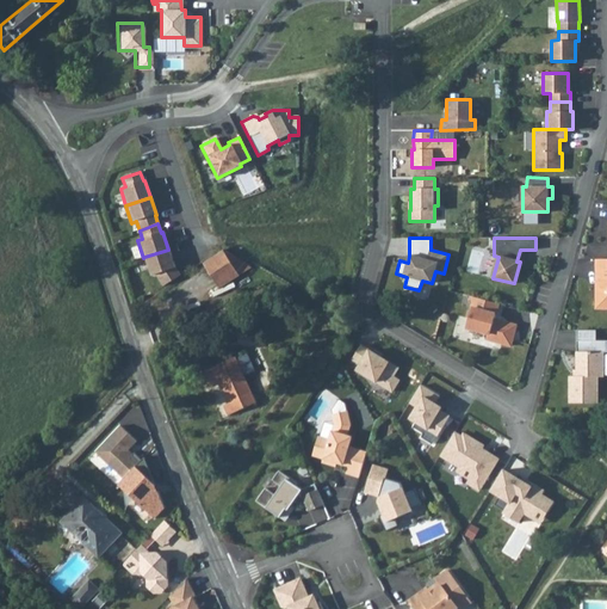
[(168,250),(144,257),(152,276),(155,275),(162,287),(179,276),(174,269),(168,250)]
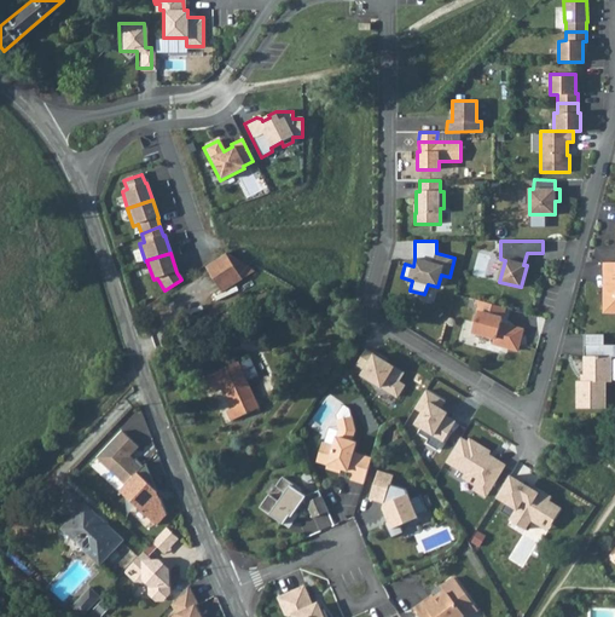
[(227,254),(206,269),(221,294),(256,274),(227,254)]
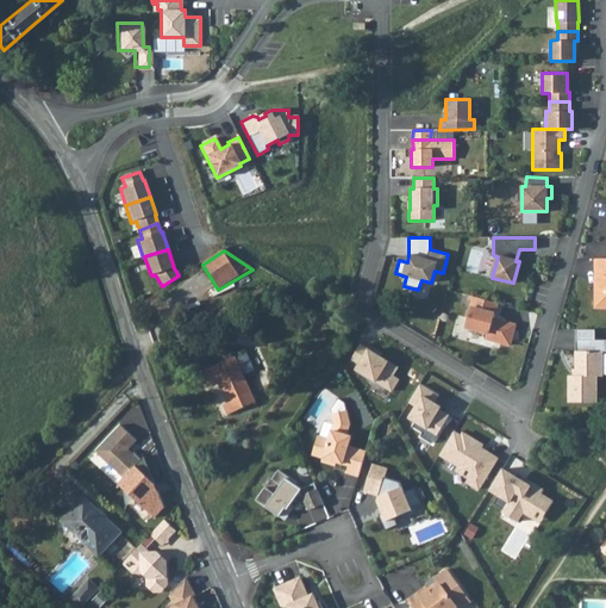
[(605,258),(594,259),(594,291),(597,291),(597,296),(594,297),(594,308),(605,308),(605,258)]
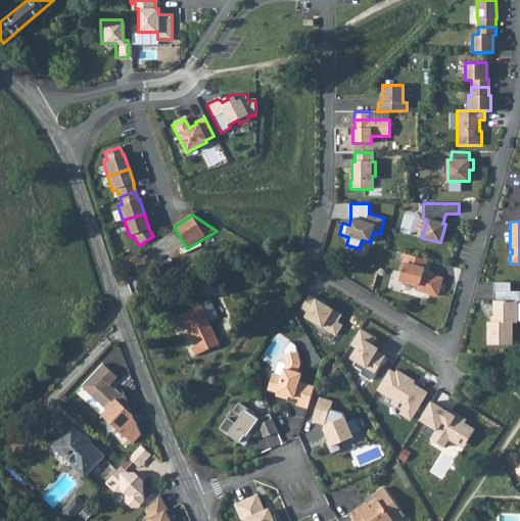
[(427,259),(406,254),(399,280),(418,285),(416,290),(437,296),(442,278),(429,275),(428,277),(422,276),(427,259)]
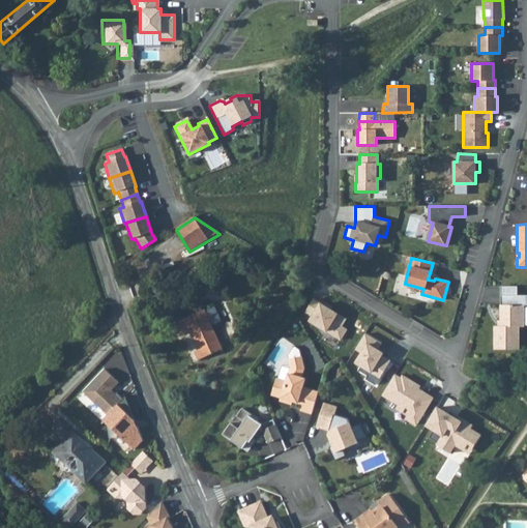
[(526,295),(518,295),(501,296),(501,321),(501,326),(499,326),(495,326),(495,350),(520,350),(520,334),(519,334),(519,327),(524,327),(524,305),(526,305),(526,295)]
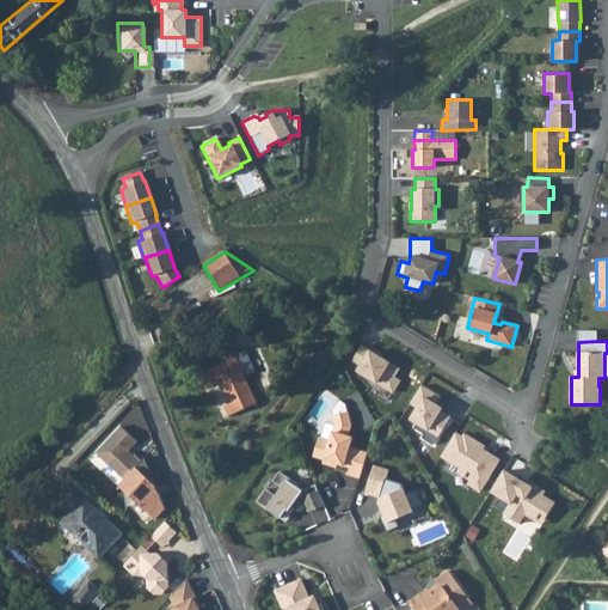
[(232,355),(200,370),(206,384),(215,380),(225,402),(221,404),(225,414),(252,402),(232,355)]
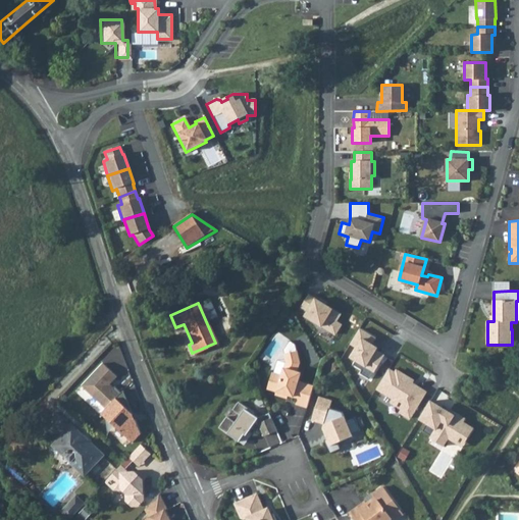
[(294,402),(305,405),(311,384),(296,379),(298,371),(294,370),(297,361),(296,349),(283,351),(284,359),(282,365),(282,364),(279,372),(270,369),(266,384),(275,387),(273,393),(284,396),(286,392),(291,393),(291,395),(296,396),(294,402)]
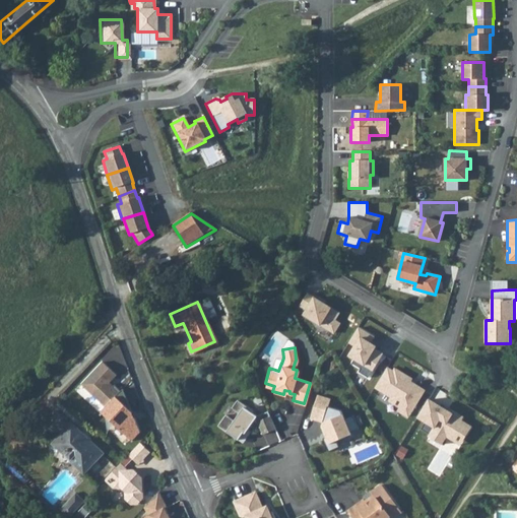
[(79,382),(104,404),(99,409),(131,440),(145,424),(105,385),(117,372),(102,359),(79,382)]
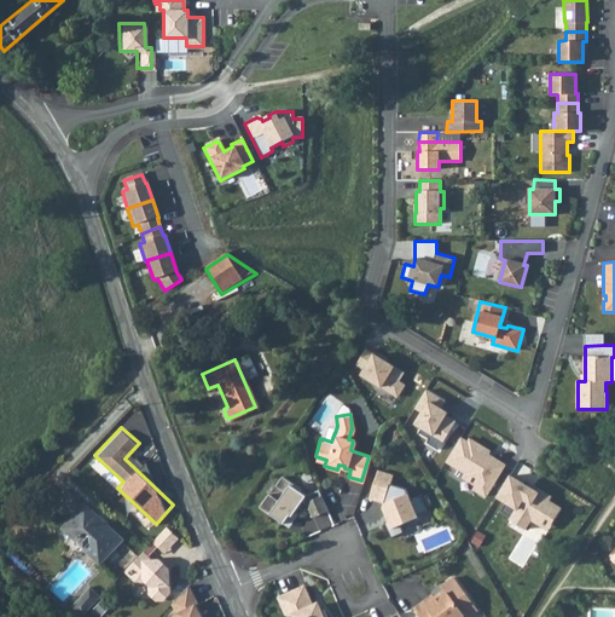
[(390,473),(375,468),(366,496),(377,500),(381,501),(388,517),(386,518),(381,520),(388,536),(400,530),(398,523),(415,514),(413,512),(421,509),(413,494),(404,497),(398,485),(388,482),(390,473)]
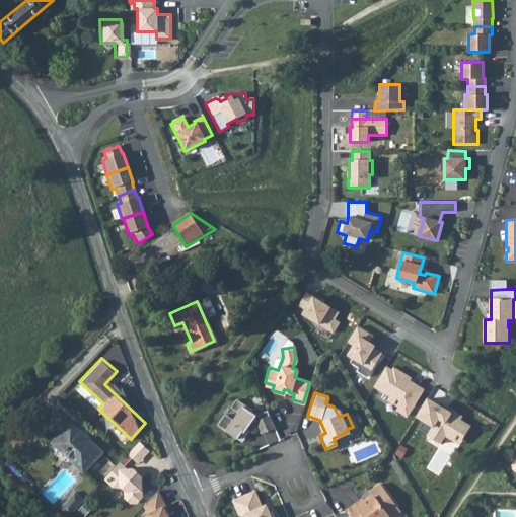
[(261,432),(273,426),(266,409),(253,414),(248,410),(249,408),(234,397),(228,405),(236,411),(231,418),(223,412),(215,423),(235,437),(240,430),(242,431),(245,427),(251,417),(254,419),(261,432)]
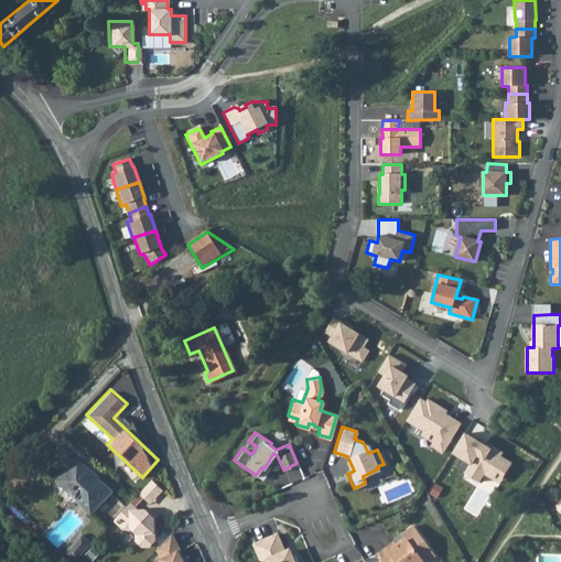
[(347,456),(344,455),(352,472),(354,471),(347,456)]
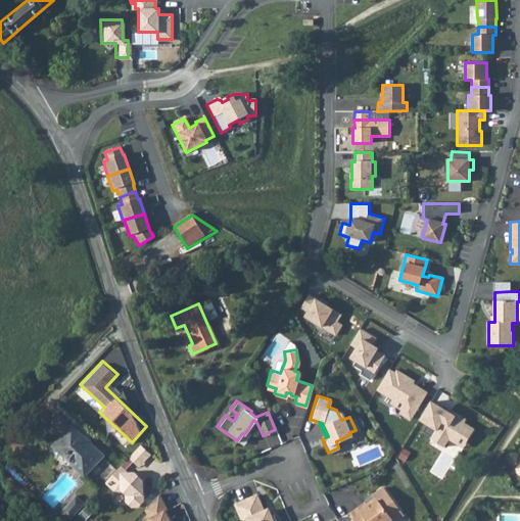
[(72,426),(53,445),(84,475),(102,456),(72,426)]
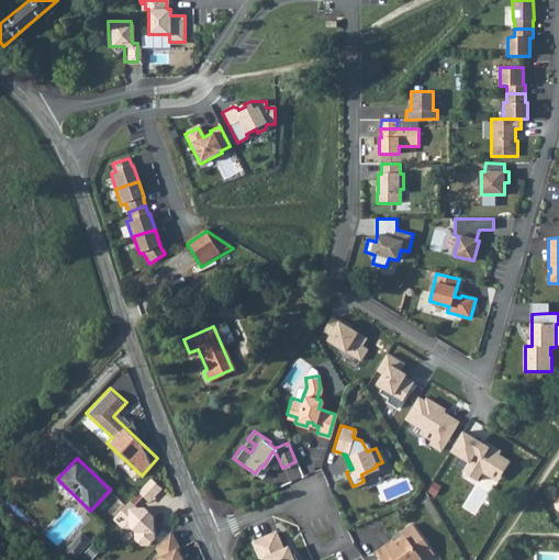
[(269,465),(266,462),(263,467),(260,466),(255,473),(260,477),(269,465)]
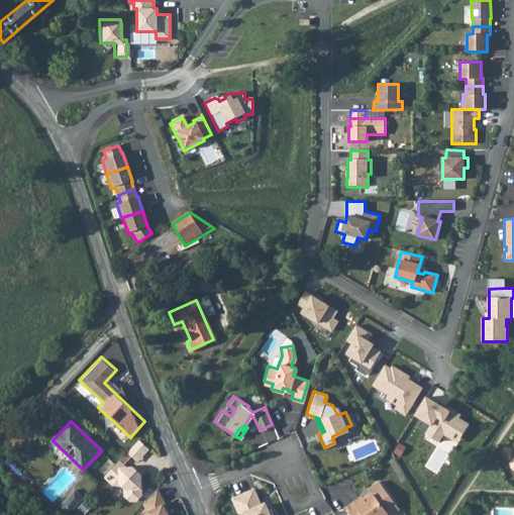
[(148,446),(139,437),(127,449),(131,453),(136,458),(148,446)]
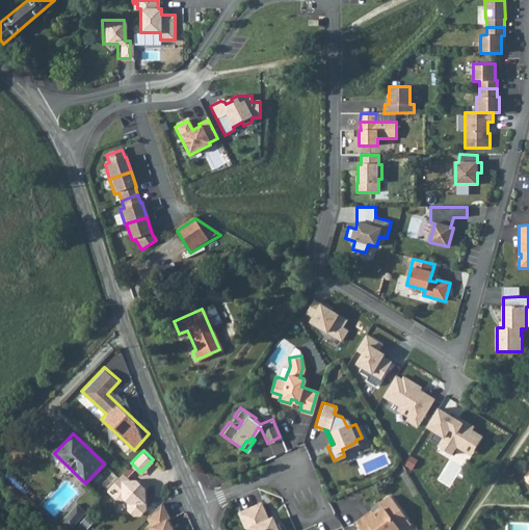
[(135,467),(131,462),(107,487),(116,496),(124,496),(128,500),(128,507),(134,512),(139,512),(144,507),(144,486),(142,484),(141,484),(140,485),(137,482),(138,482),(138,480),(137,479),(130,479),(127,476),(135,467)]
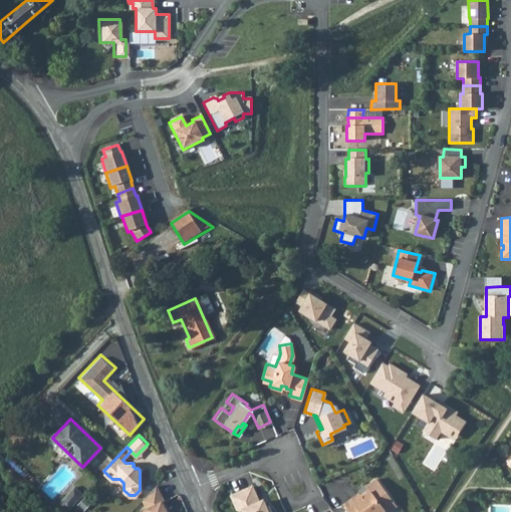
[(394,503),(373,476),(363,483),(365,486),(362,489),(364,491),(359,495),(355,491),(340,502),(347,511),(375,511),(382,508),(384,510),(394,503)]
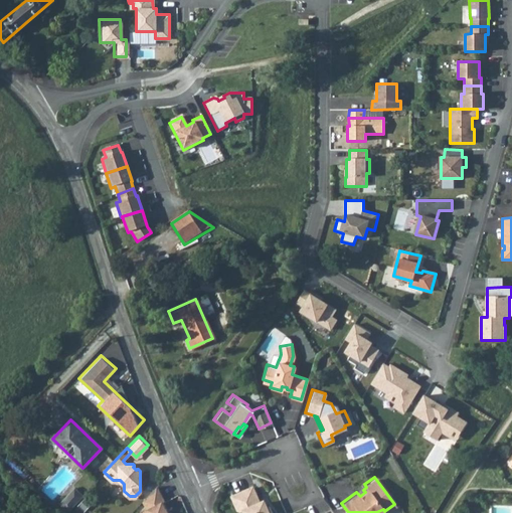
[(163,500),(155,485),(141,500),(145,507),(139,512),(167,512),(161,501),(163,500)]
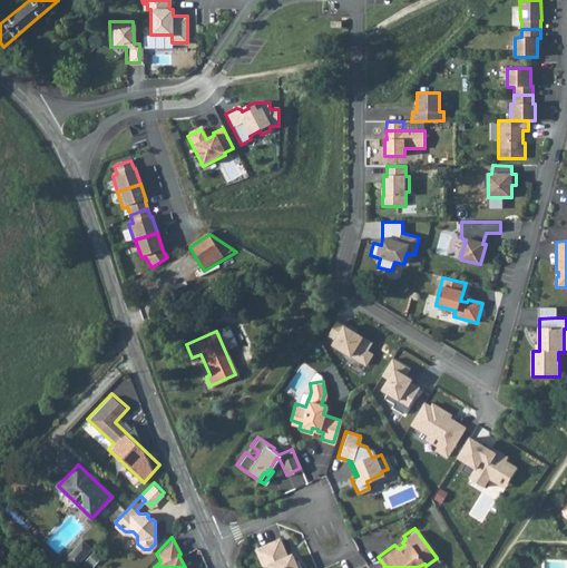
[(65,556),(75,566),(93,547),(82,538),(65,556)]
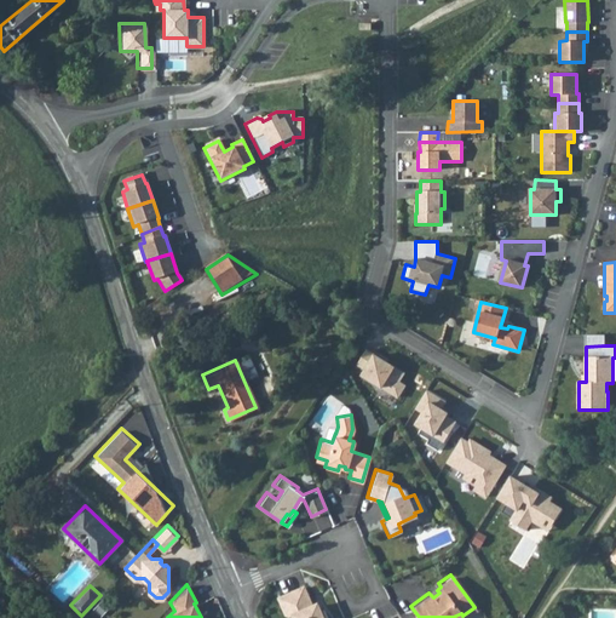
[(301,585),(276,596),(283,612),(288,614),(291,613),(292,617),(324,617),(321,608),(318,610),(317,606),(311,604),(310,604),(301,585)]
